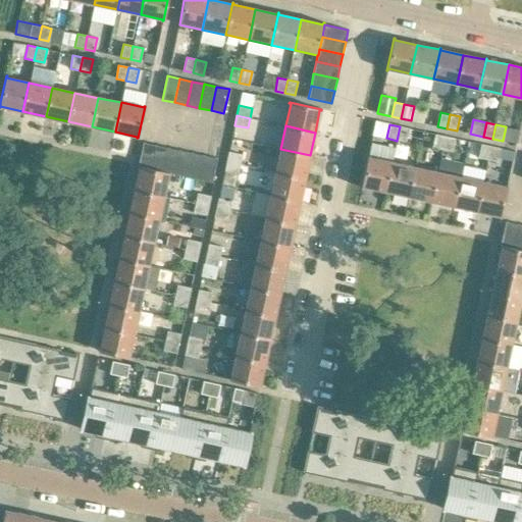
[(409,128),(400,126),(397,141),(406,143),(409,128)]
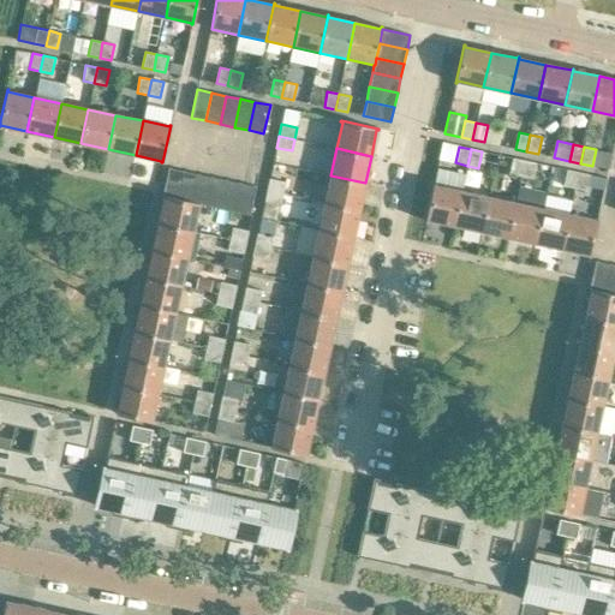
[(509,174),(520,177),(524,161),(513,159),(509,174)]
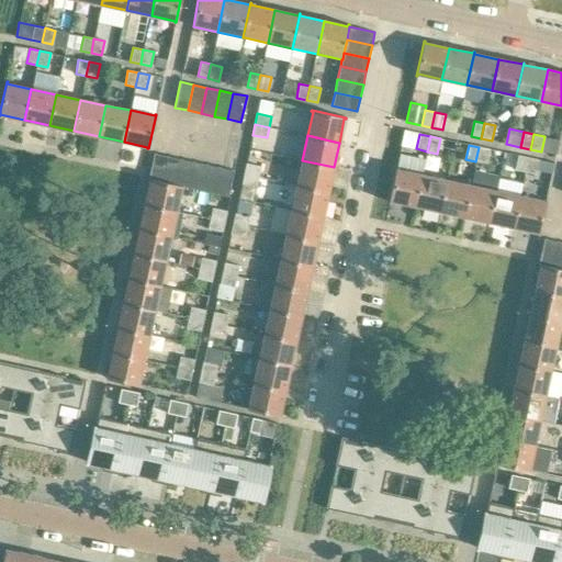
[(490,149),(479,147),(475,161),(486,164),(490,149)]
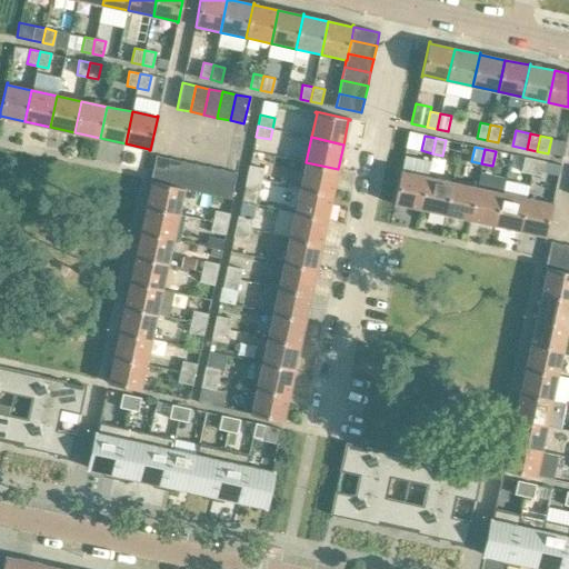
[(163,183),(169,158),(156,155),(150,181),(163,183)]
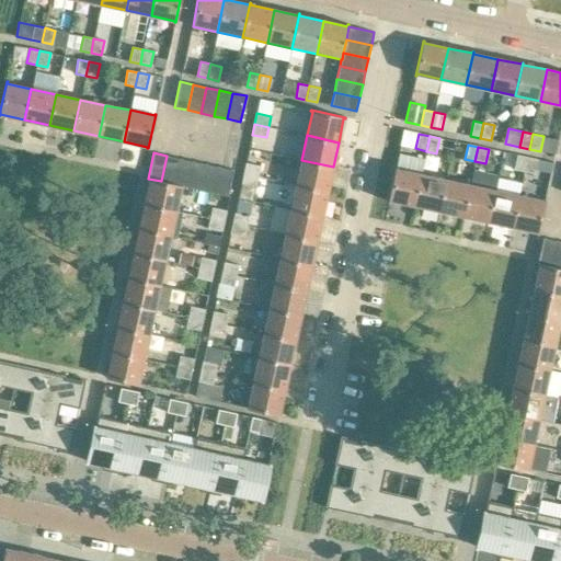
[(391,186),(388,202),(390,202),(390,199),(414,205),(421,174),(424,159),(400,153),(397,167),(396,167),(391,186)]
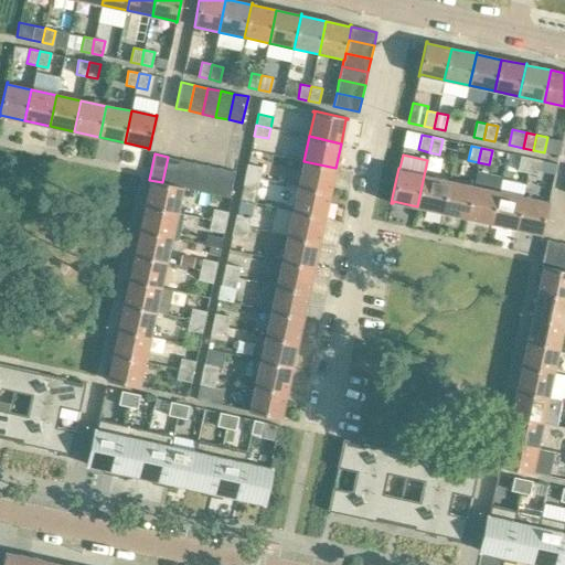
[(518,171),(528,173),(531,158),(521,156),(518,171)]
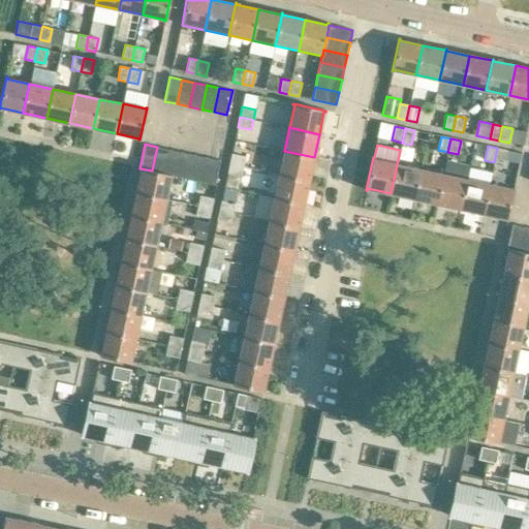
[(169,149),(157,147),(152,170),(164,174),(169,149)]
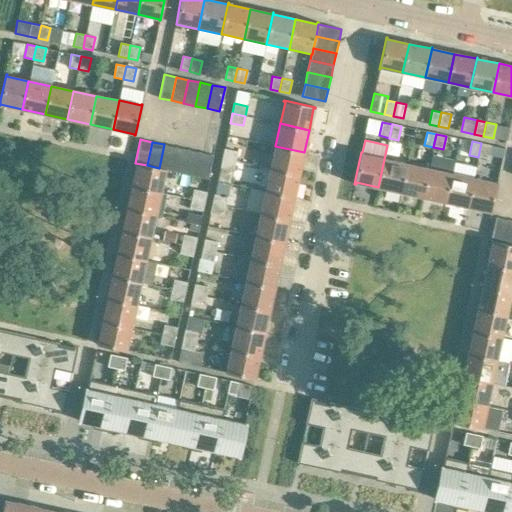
[(491,146),(481,143),(478,157),(488,159),(491,146)]
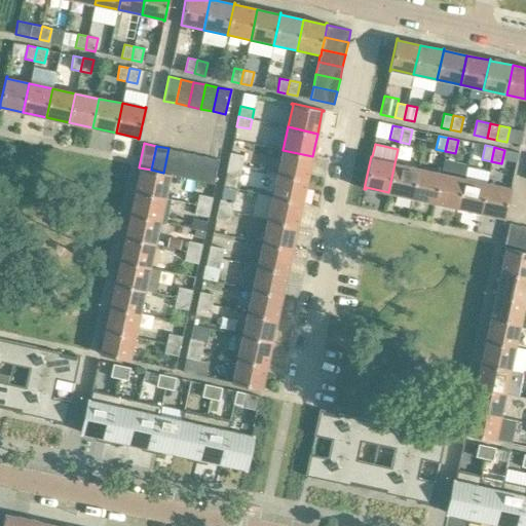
[(176,176),(181,151),(168,148),(163,173),(171,174),(171,175),(176,176)]
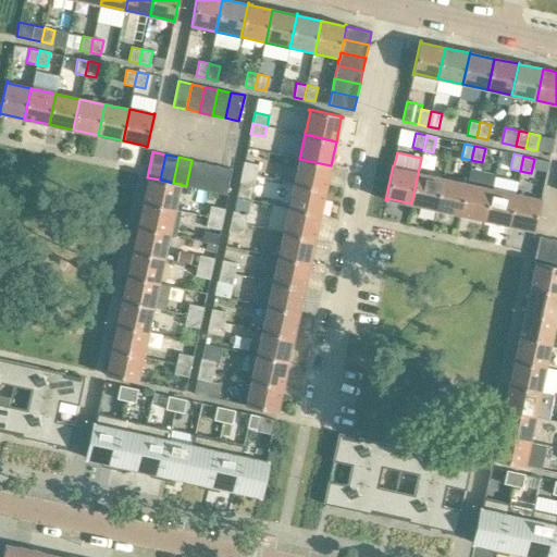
[(299,159),(295,184),(325,190),(331,165),(299,159)]
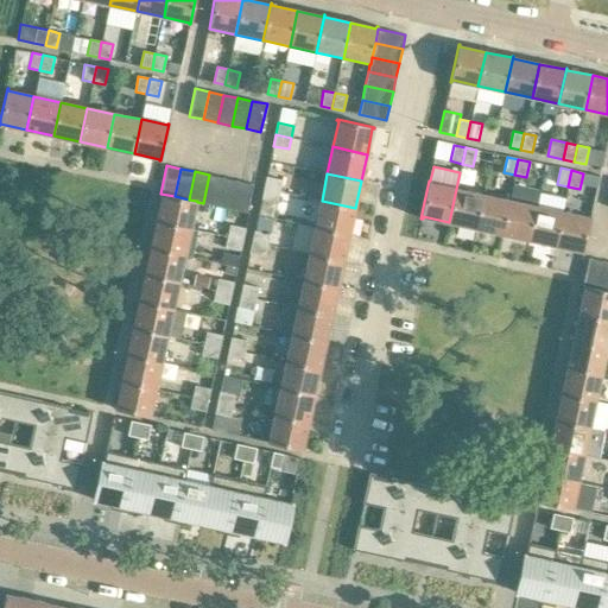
[(223,178),(209,175),(203,203),(217,207),(223,178)]
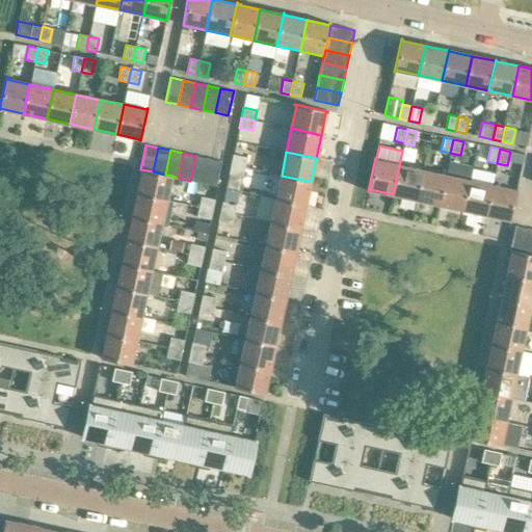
[(246,157),(233,155),(231,164),(244,167),(246,157)]
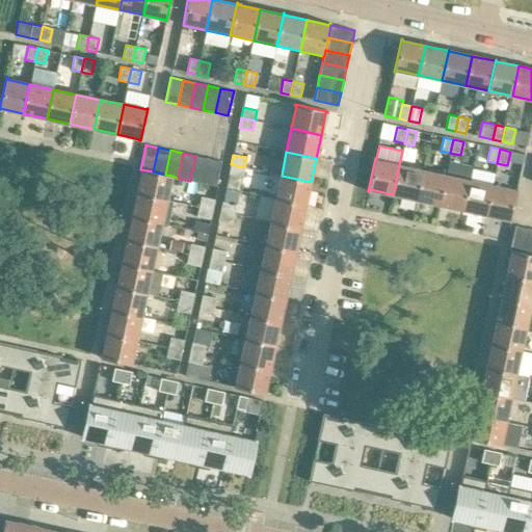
[(203,183),(208,158),(195,156),(190,181),(203,183)]
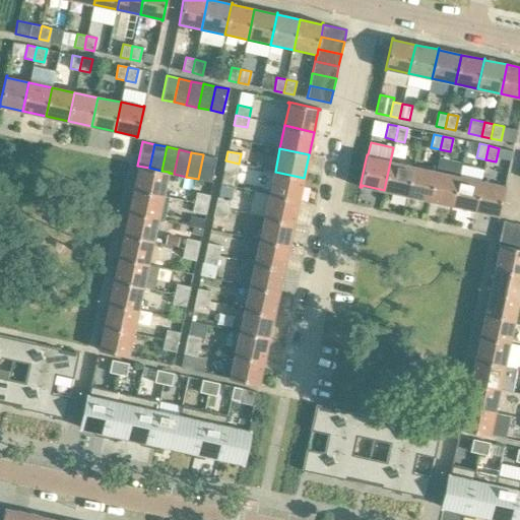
[(216,157),(203,154),(198,179),(211,182),(216,157)]
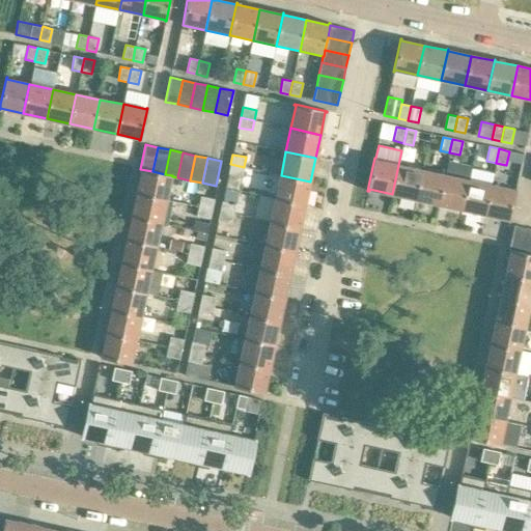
[(228,174),(231,174),(242,177),(244,167),(230,164),(228,174)]
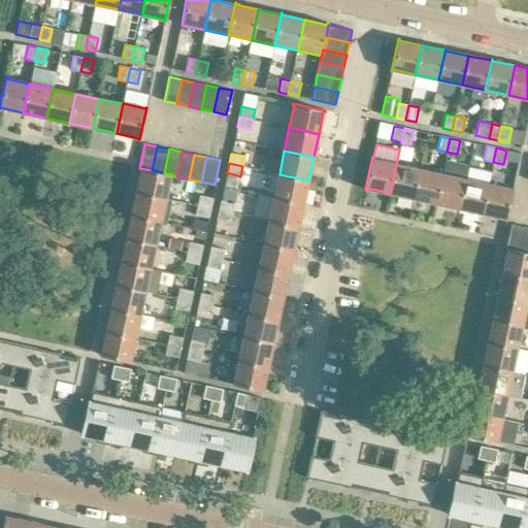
[(390,193),(413,198),(419,169),(396,164),(390,193)]
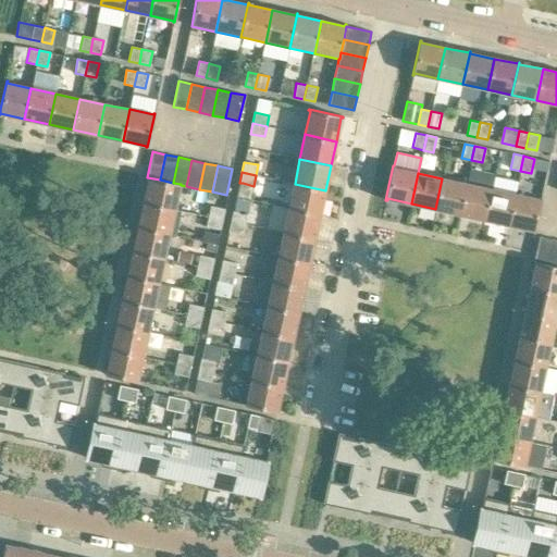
[(175,209),(180,186),(180,185),(181,185),(181,184),(173,183),(160,180),(147,177),(147,178),(149,178),(144,202),(175,209)]
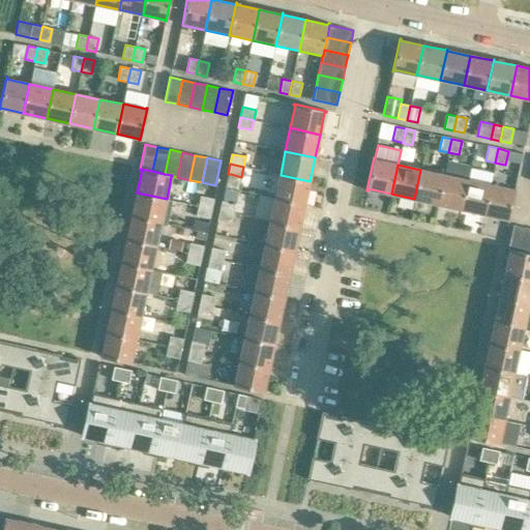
[(420,170),(414,199),(438,204),(444,175),(420,170)]
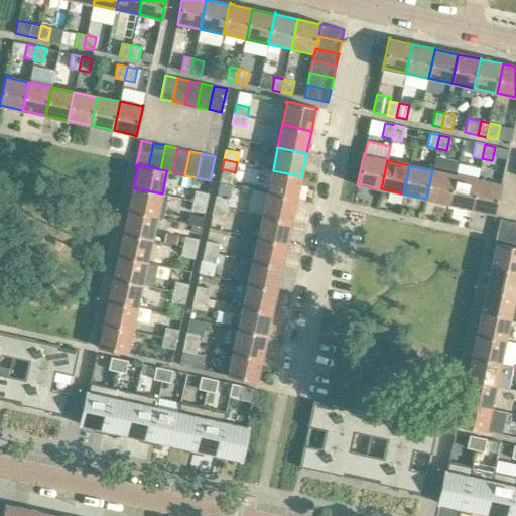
[(296,199),(301,176),(273,170),(268,192),(296,199)]
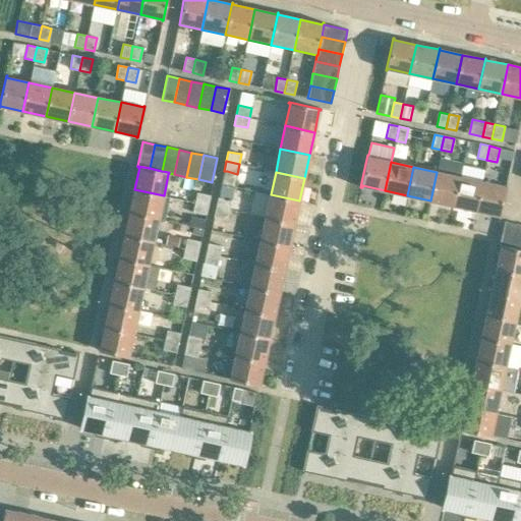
[(430,200),(453,206),(460,177),(437,172),(430,200)]
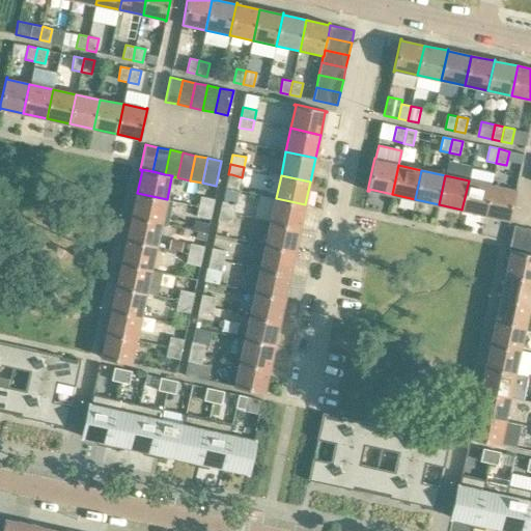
[(469,180),(462,210),(485,215),(492,186),(469,180)]
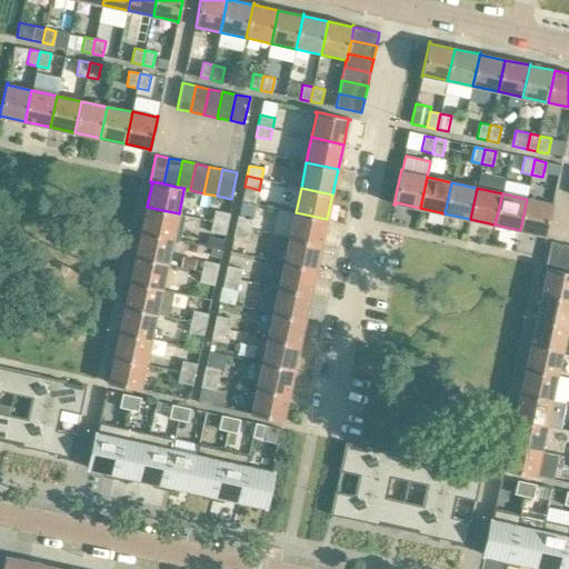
[(543,237),(545,238),(552,202),(551,202),(551,203),(527,199),(520,230),(545,236),(543,237)]
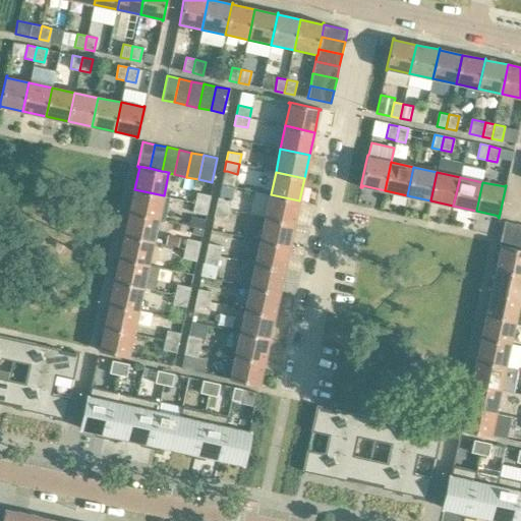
[(134,189),(129,212),(159,218),(164,195),(134,189)]
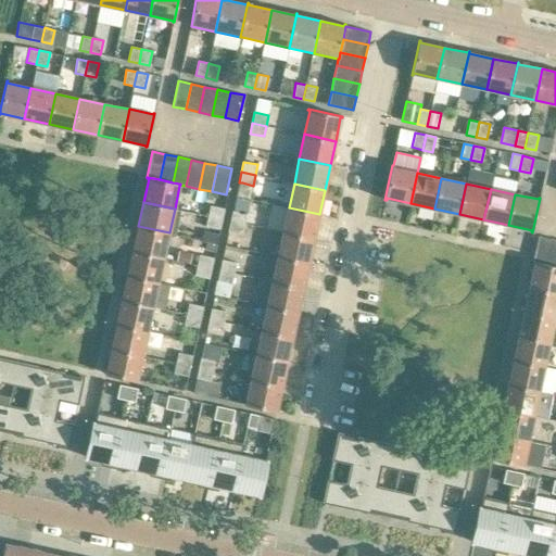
[(210,205),(207,215),(222,218),(224,207),(210,205)]
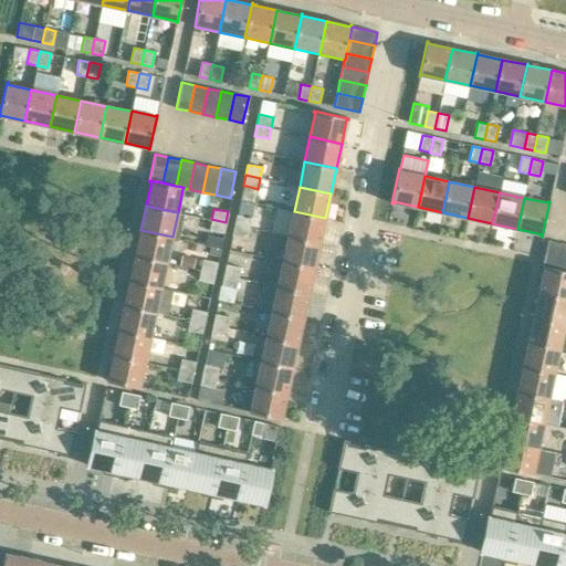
[(294,211),(289,237),(320,243),(325,218),(294,211)]
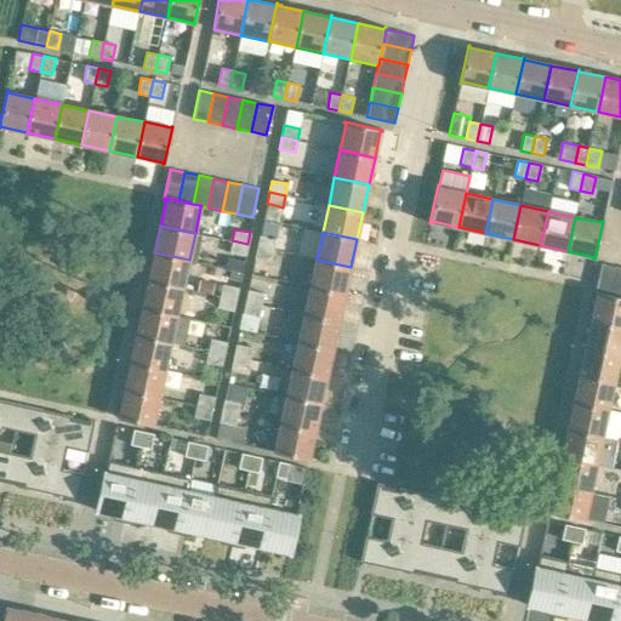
[(257,246),(273,250),(275,239),(271,238),(261,235),(257,246)]
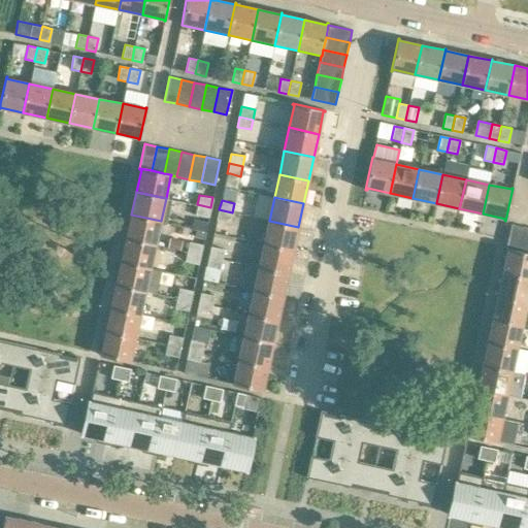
[(208,217),(210,207),(197,204),(195,215),(208,217)]
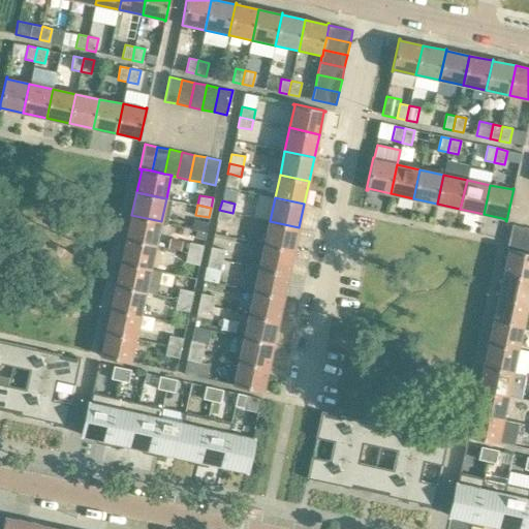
[(230,220),(232,213),(219,210),(217,221),(229,224),(230,220)]
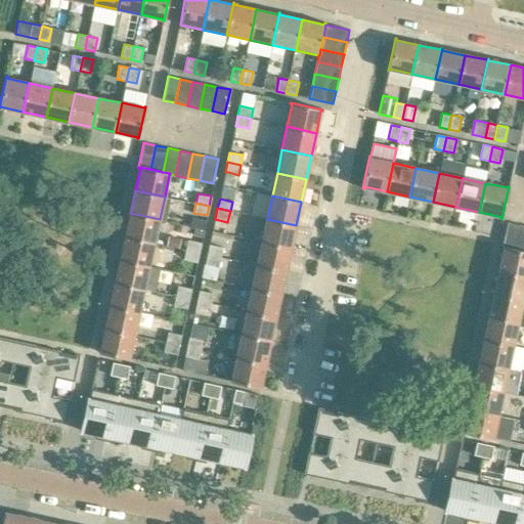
[(155,243),(160,219),(130,213),(125,236),(155,243)]
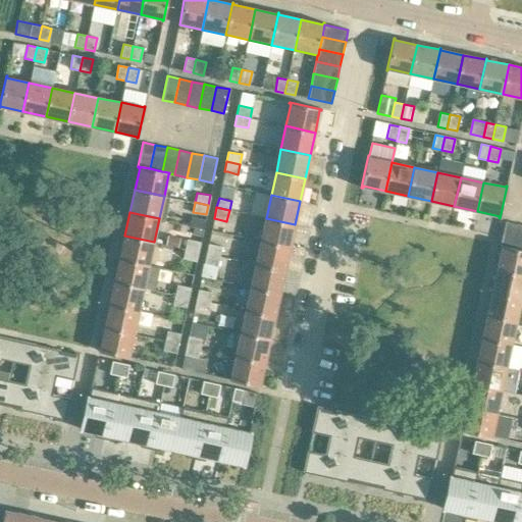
[(203,228),(205,218),(194,216),(192,225),(203,228)]
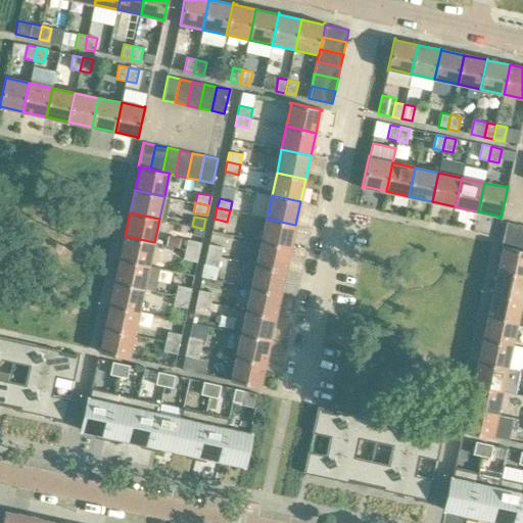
[(290,248),(295,225),(267,219),(262,241),(290,248)]
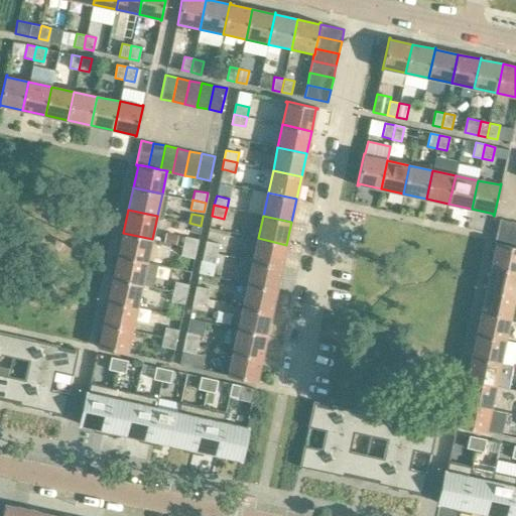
[(500,219),(495,244),(507,246),(512,222),(500,219)]
